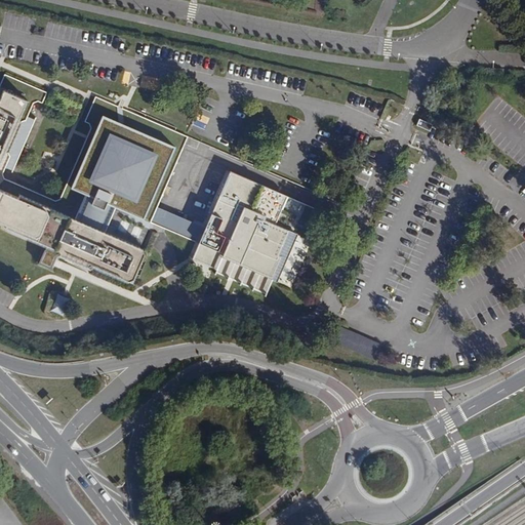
[(0,223),(5,226),(4,230),(57,251),(58,257),(86,270),(91,267),(128,282),(133,281),(145,252),(143,248),(104,233),(115,207),(143,218),(174,147),(102,116),(70,189),(85,195),(75,219),(17,195),(16,198),(0,191),(0,161),(5,151),(7,152),(21,122),(24,120),(31,103),(36,101),(41,103),(46,91),(4,74),(0,82),(0,87),(3,89),(0,96),(0,223)]
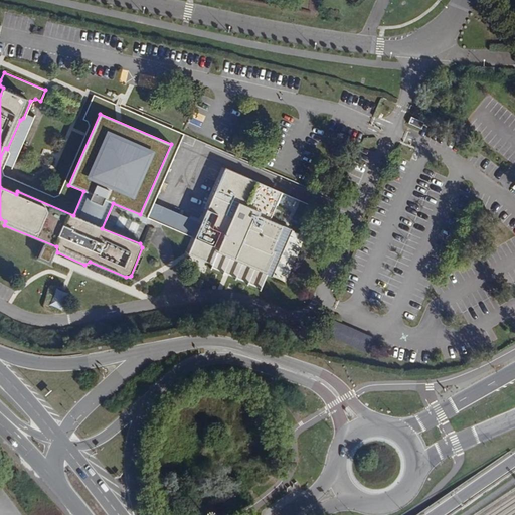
[(171,144),(140,214),(147,217),(183,133),(93,94),(81,119),(87,120),(89,126),(58,196),(54,197),(4,176),(3,169),(9,155),(7,149),(5,148),(0,158),(0,187),(16,194),(17,191),(73,215),(83,191),(68,185),(100,114),(171,144)]
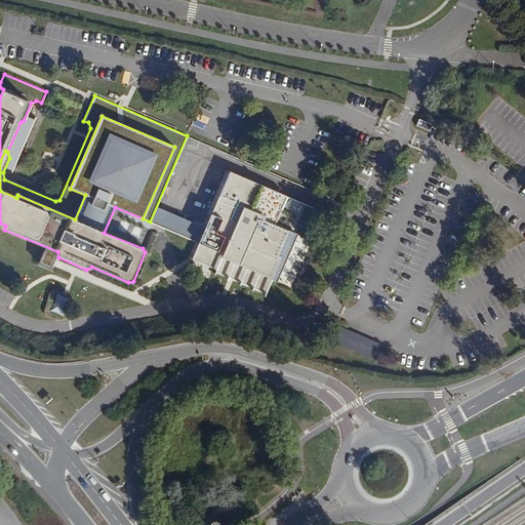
[(419,120),(416,126),(423,129),(429,132),(432,125),(422,121),(419,120)]
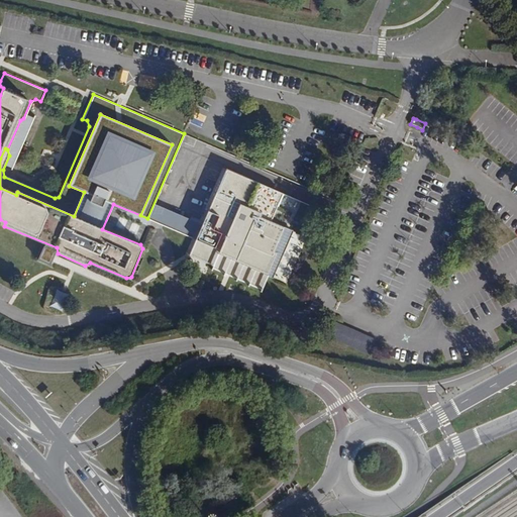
[(224,250),(266,269),(274,251),(284,227),(261,217),(255,215),(257,211),(260,205),(262,201),(267,203),(276,207),(282,193),(225,169),(223,173),(227,175),(225,180),(221,179),(215,193),(219,194),(216,202),(212,200),(207,211),(215,214),(209,227),(212,228),(218,231),(215,238),(227,243),(224,250)]
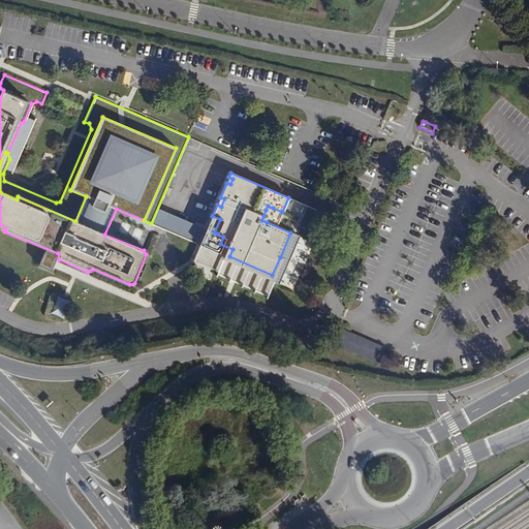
[(232,249),(220,244),(223,237),(217,234),(213,245),(225,251),(222,259),(275,282),(284,258),(280,257),(272,275),(229,256),(232,249)]
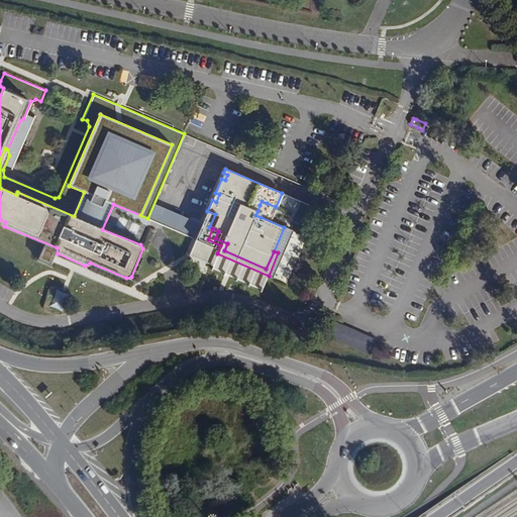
[(370,354),(377,339),(333,321),(327,336),(370,354)]
